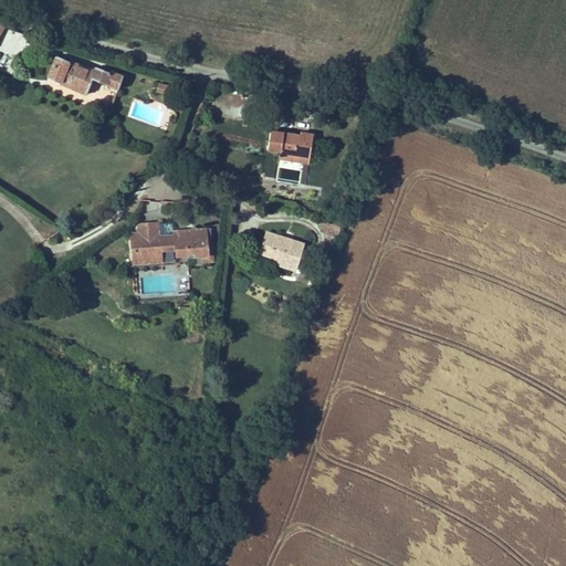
[(91,71),(56,56),(48,77),(75,90),(79,93),(84,95),(91,82),(103,86),(102,90),(113,94),(121,76),(108,71),(107,72),(93,66),(91,71)]
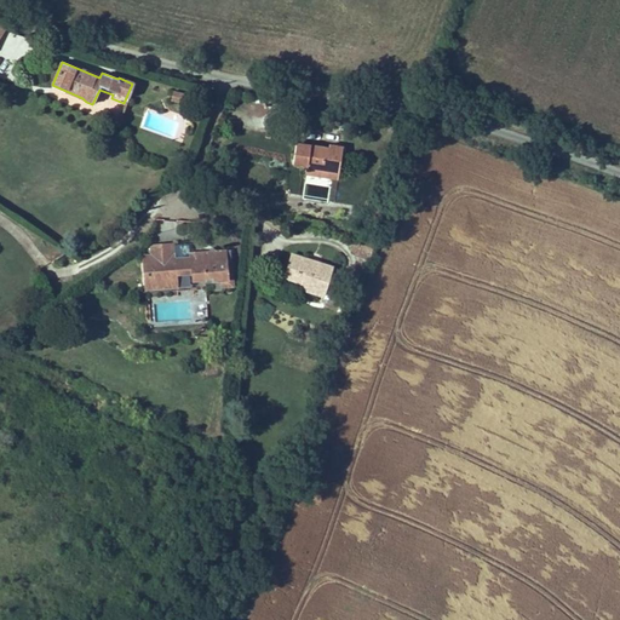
[(188,95),(173,91),(170,102),(185,105),(188,95)]
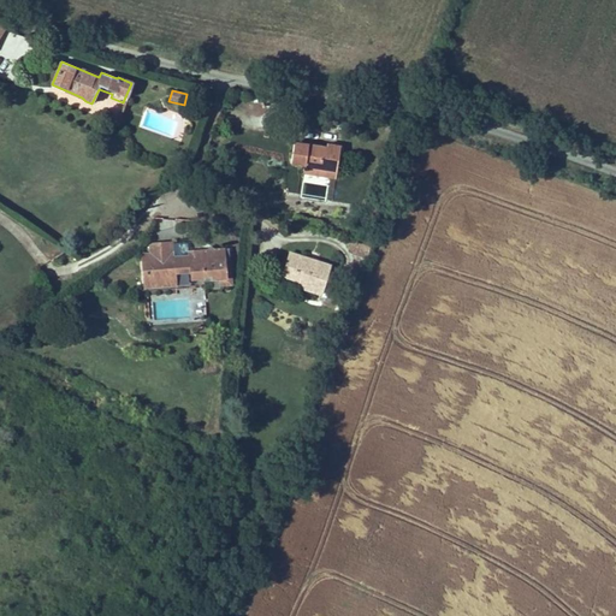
[(294,141),(290,165),(302,167),(336,172),(339,147),(326,144),(326,147),(294,141)]
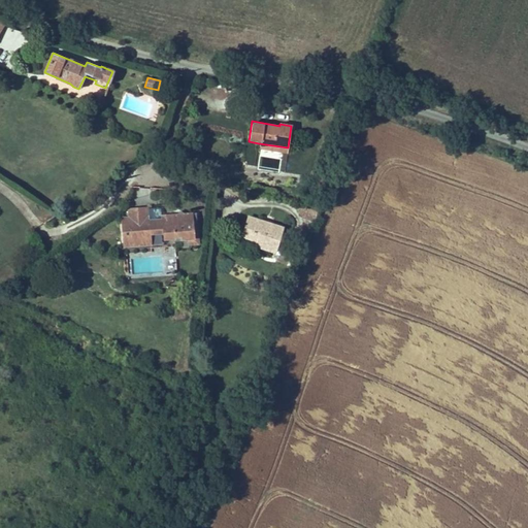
[(287,155),(288,147),(259,143),(258,150),(287,155)]
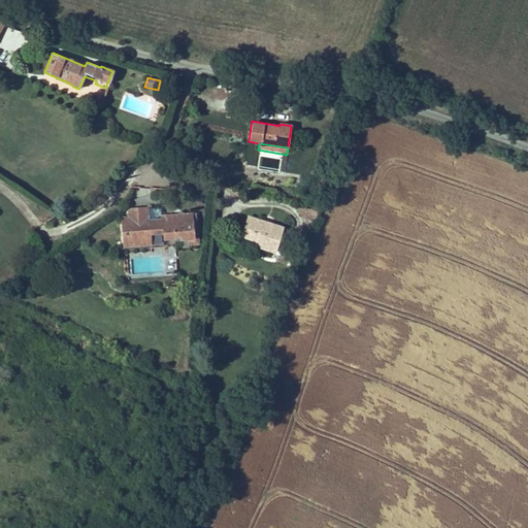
[(147,223),(147,220),(147,206),(131,206),(131,220),(138,220),(138,223),(147,223)]
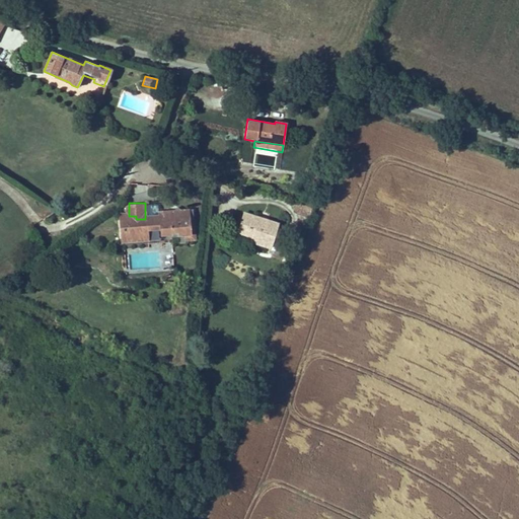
[(129,216),(119,217),(119,233),(123,233),(124,237),(127,237),(127,242),(133,241),(137,233),(146,233),(146,229),(158,229),(158,231),(160,237),(182,234),(183,240),(194,240),(194,232),(191,232),(190,211),(179,211),(176,207),(173,211),(164,211),(164,215),(158,215),(145,216),(145,219),(136,219),(136,216),(129,216)]
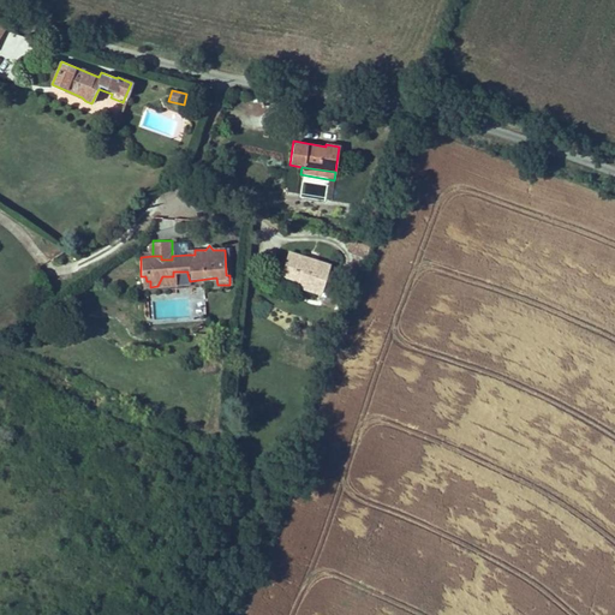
[(330,266),(290,252),(282,276),(299,282),(298,287),(321,294),(330,266)]
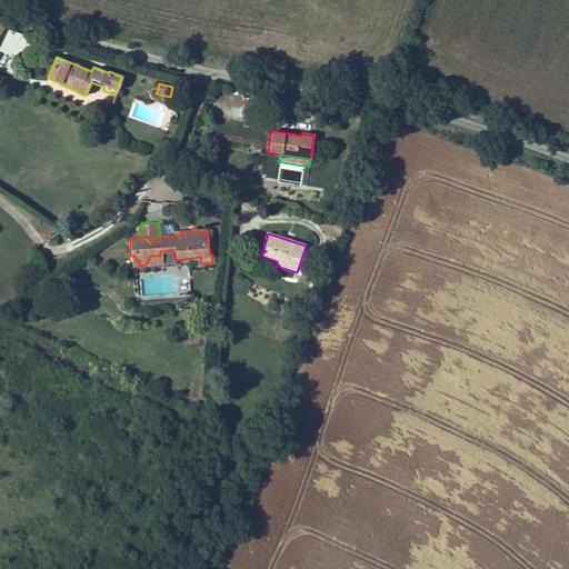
[(135,256),(130,256),(131,266),(139,266),(139,260),(136,260),(135,256)]
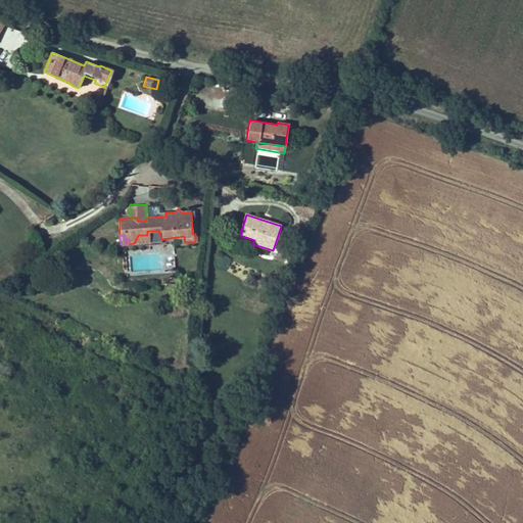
[(138,235),(134,243),(147,243),(147,235),(138,235)]
